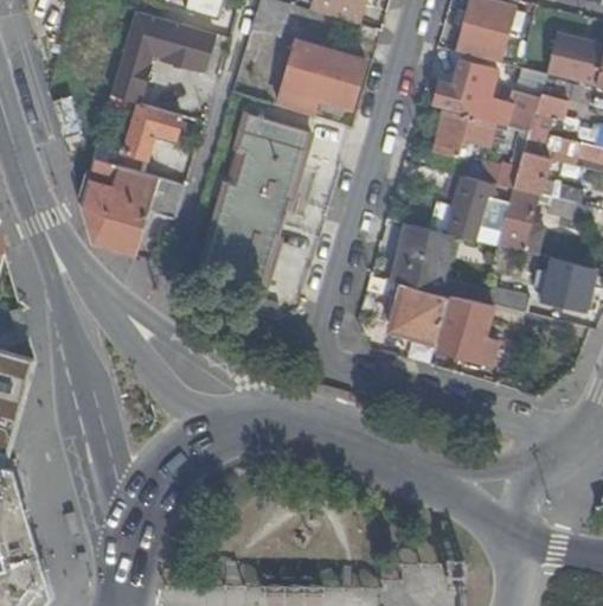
[(135,0),(134,6),(133,7),(133,10),(134,10),(153,14),(156,0),(135,0)]
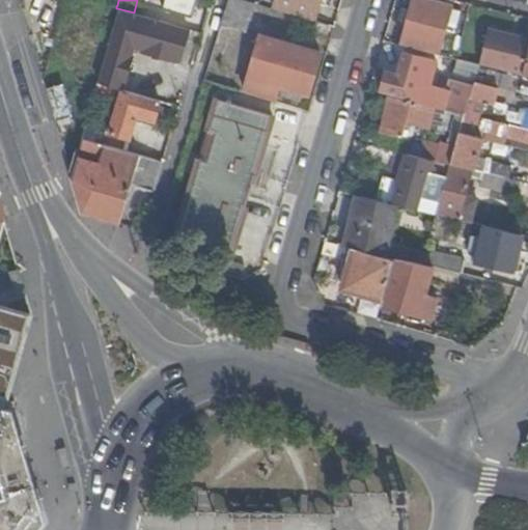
[(159,0),(157,6),(190,16),(195,0),(159,0)]
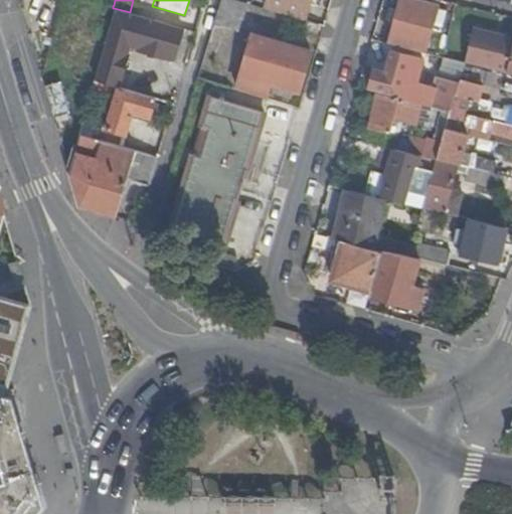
[(303,20),(308,0),(267,0),(264,8),(303,20)]
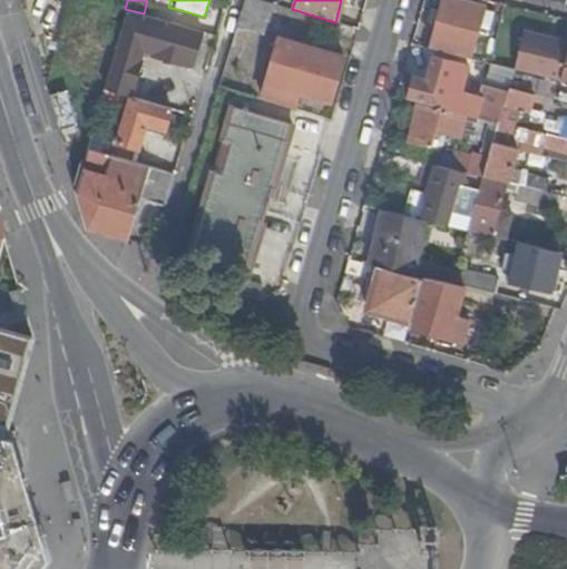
[(482,6),(461,0),(441,0),(429,43),(470,55),(482,6)]
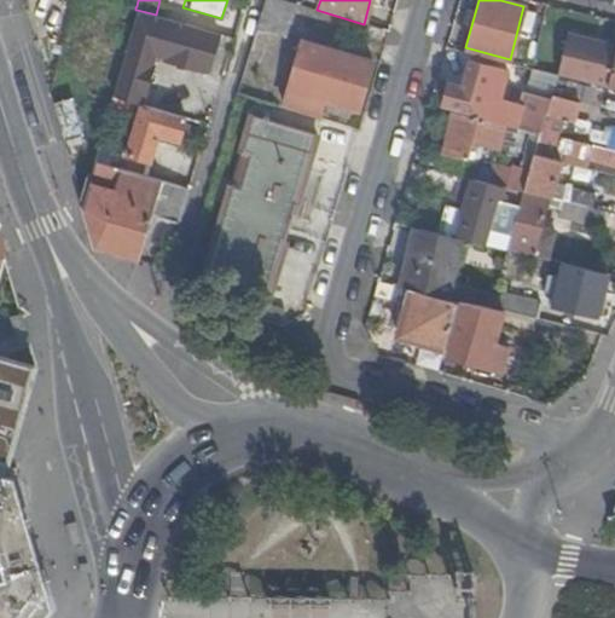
[(207,70),(218,33),(166,18),(156,15),(137,10),(112,97),(140,105),(154,56),(187,65),(193,67),(207,70)]
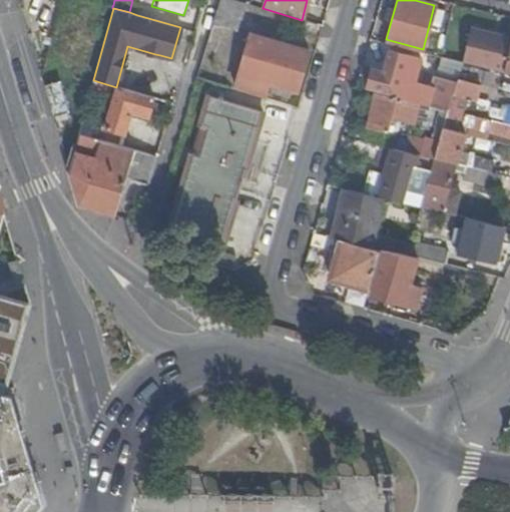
[(225,16),(214,12),(209,30),(208,33),(220,36),(220,34),(225,16)]
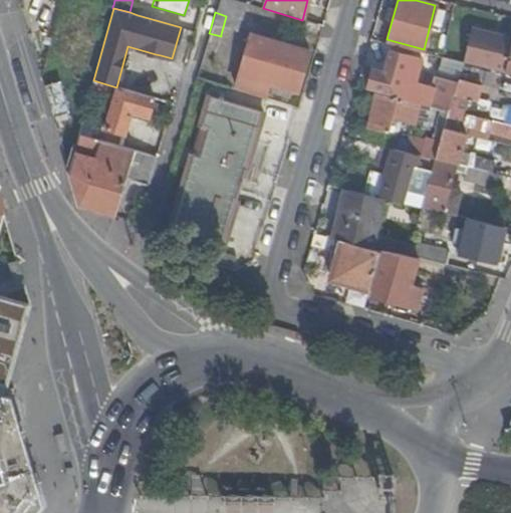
[(506,38),(510,22),(495,19),(489,40),(480,38),(474,59),(499,65),(502,54),(506,38)]
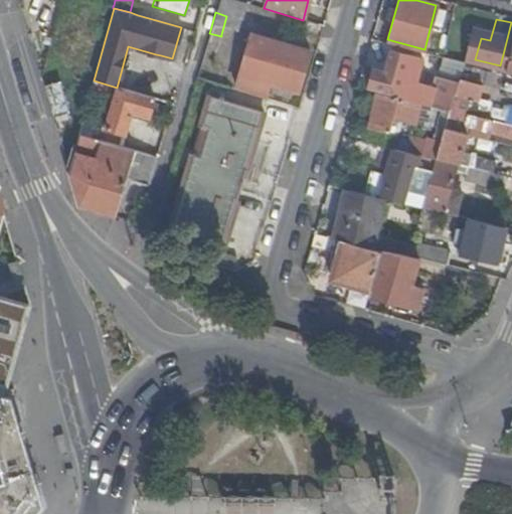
[(313,35),(317,24),(303,20),(300,31),(313,35)]
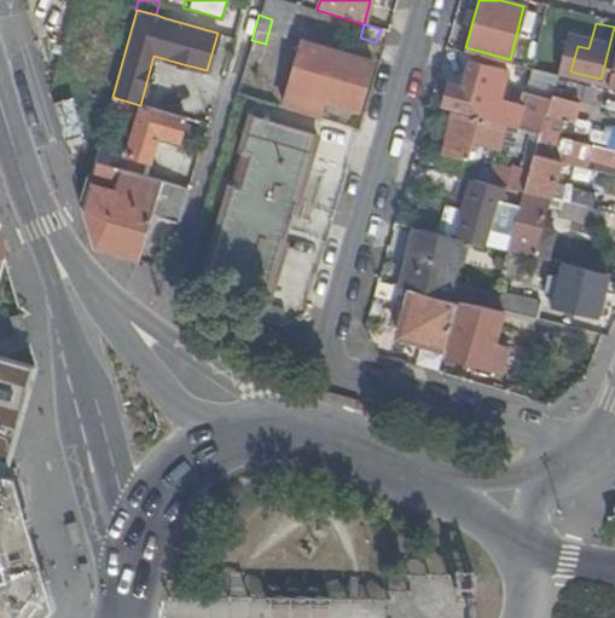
[(357,110),(370,63),(338,53),(341,46),(309,36),(307,44),(302,42),(282,107),(317,117),(323,99),(357,110)]
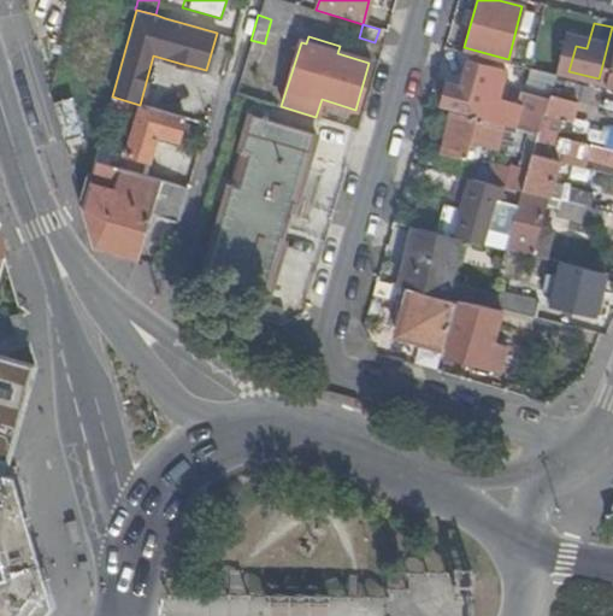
[(265,44),(251,40),(249,42),(241,71),(255,75),(265,44)]
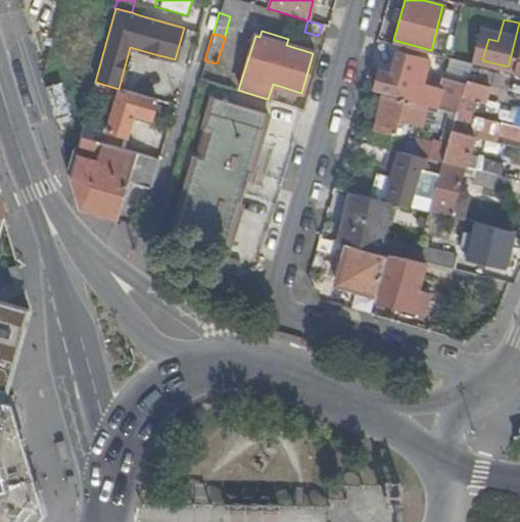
[(515,39),(511,55),(516,56),(519,40),(515,39)]
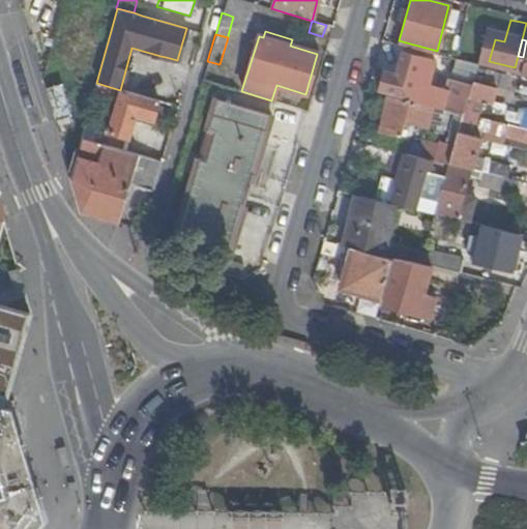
[(526,39),(526,40),(523,57),(518,74),(526,76),(526,39)]
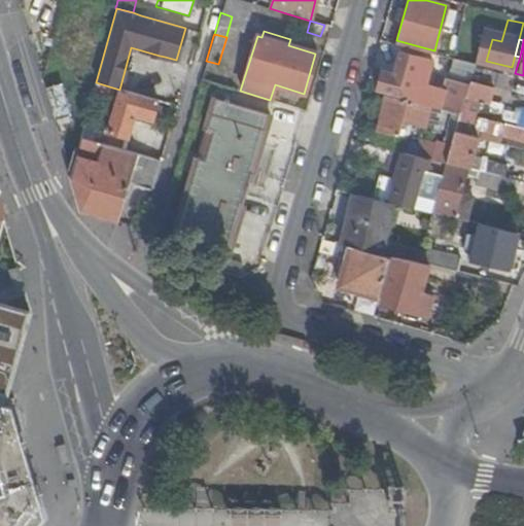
[(380,71),(376,89),(420,99),(429,59),(398,53),(392,73),(380,71)]
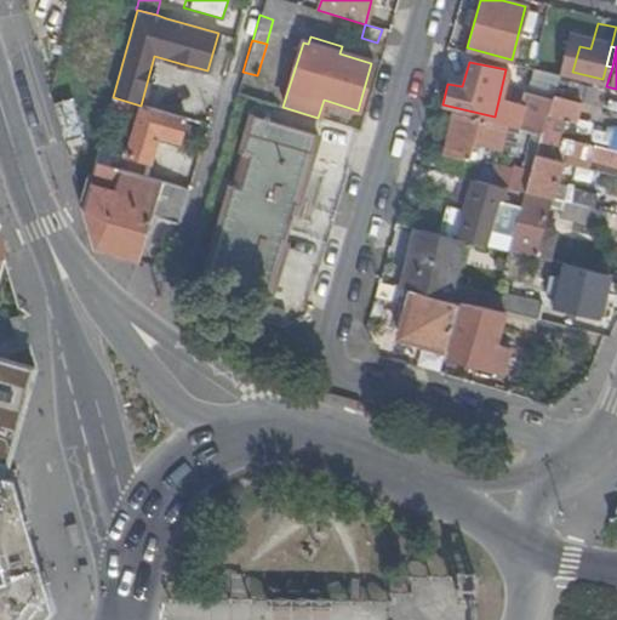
[(603,79),(600,85),(606,86),(612,67),(606,66),(603,79)]
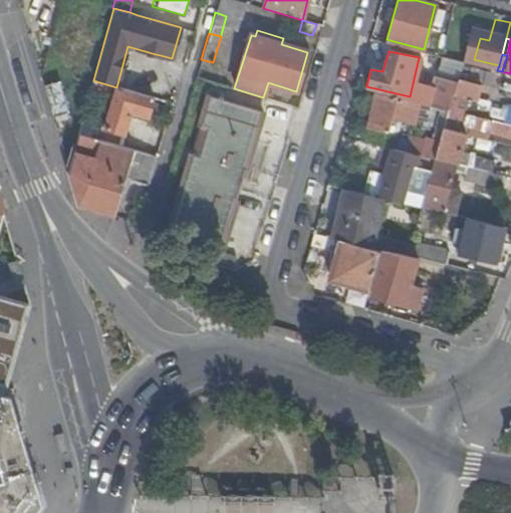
[(457,78),(480,84),(510,91),(510,73),(502,71),(497,70),(482,66),(461,62),(457,78)]
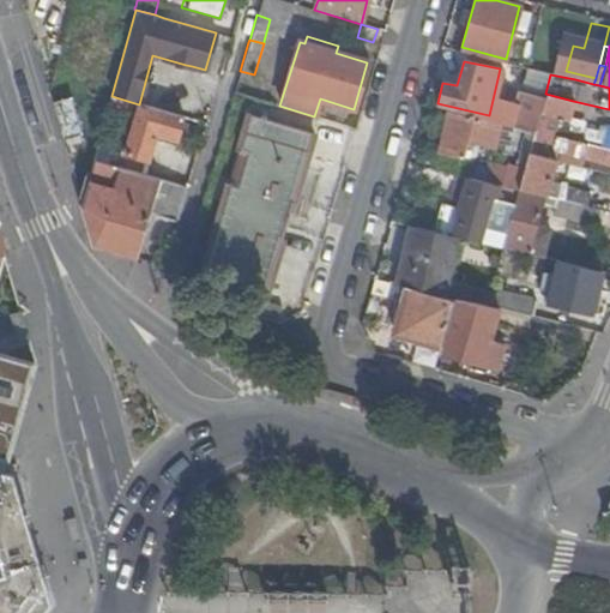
[(565,131),(573,101),(545,94),(543,101),(535,131),(556,137),(559,130),(565,131)]
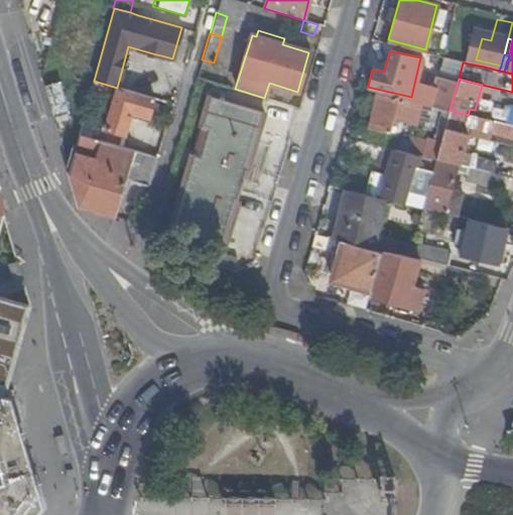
[(94,81),(93,81),(92,82),(90,92),(107,97),(109,93),(115,94),(105,128),(100,127),(96,139),(120,146),(128,119),(131,120),(133,113),(147,117),(153,98),(117,88),(94,81)]
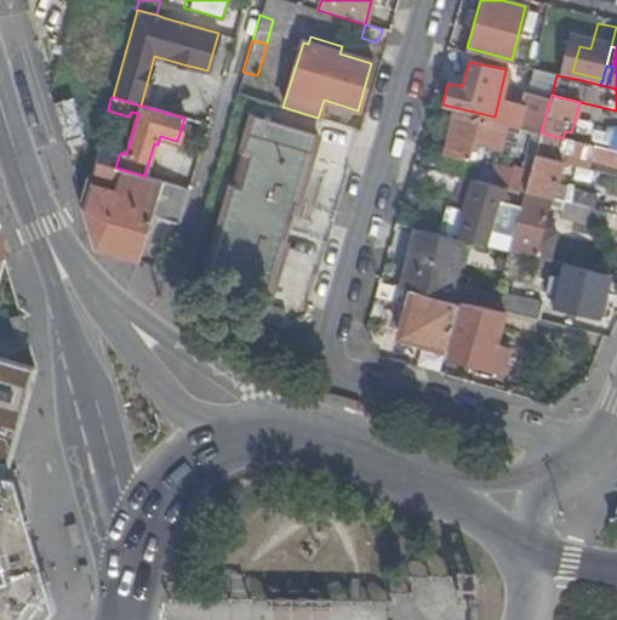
[(532,98),(525,129),(541,132),(549,102),(532,98)]
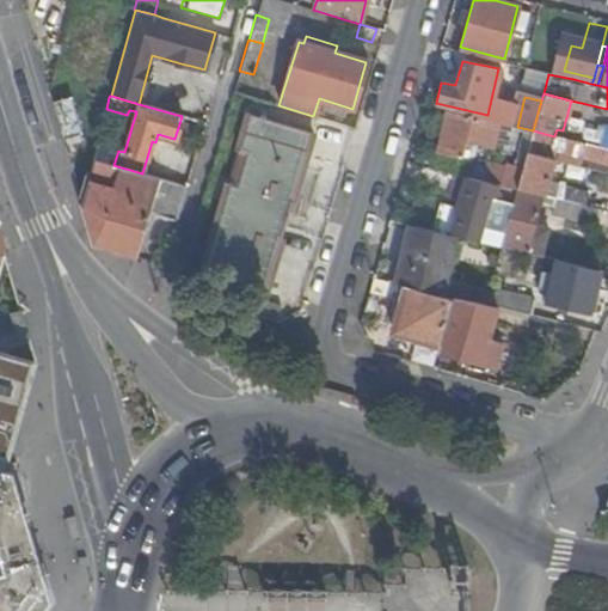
[(491,145),(497,122),(446,110),(436,151),(461,156),(466,140),(491,145)]
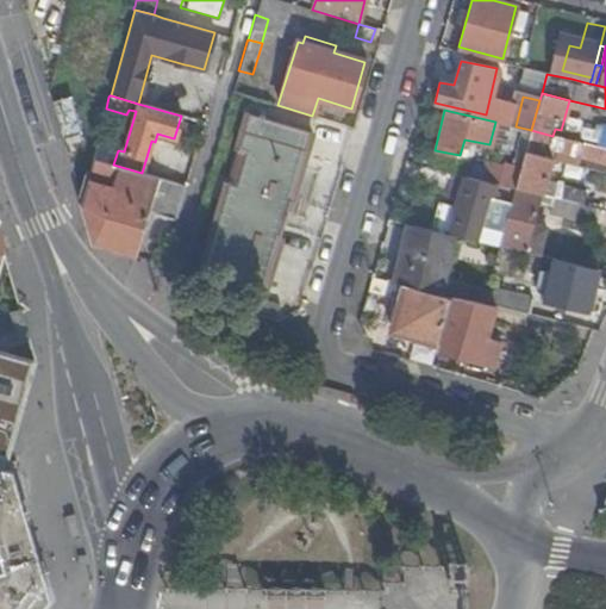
[(263,287),(311,130),(249,112),(202,269),(263,287)]
